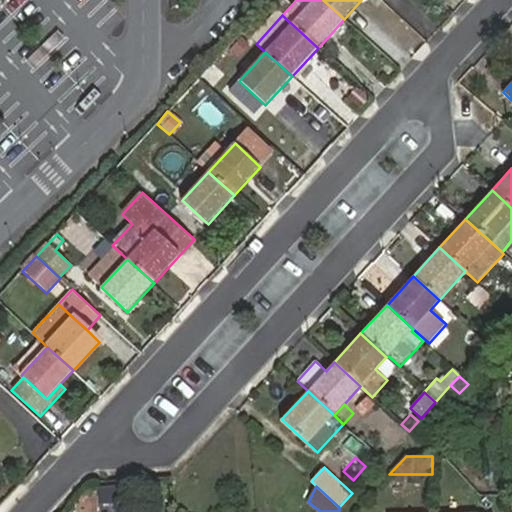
[(118,489),(104,490),(106,506),(119,504),(118,489)]
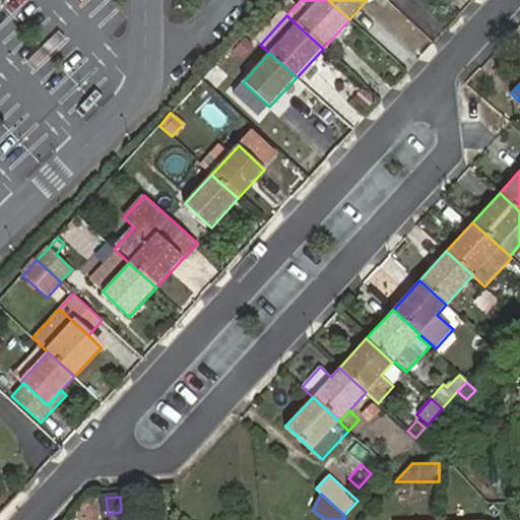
[(82,519),(98,519),(96,500),(88,500),(81,508),(82,519)]
